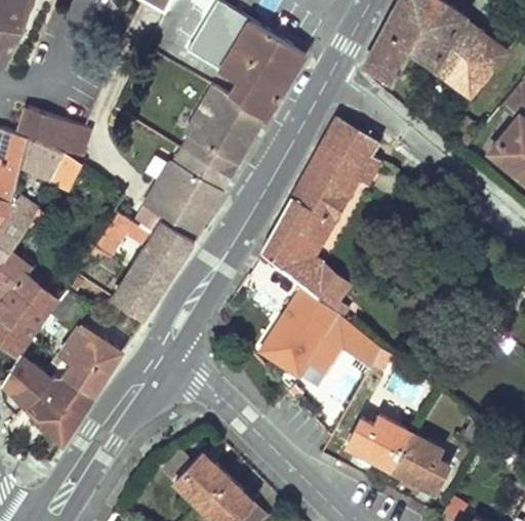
[(29,0),(0,0),(0,59),(6,61),(24,27),(21,26),(29,0)]
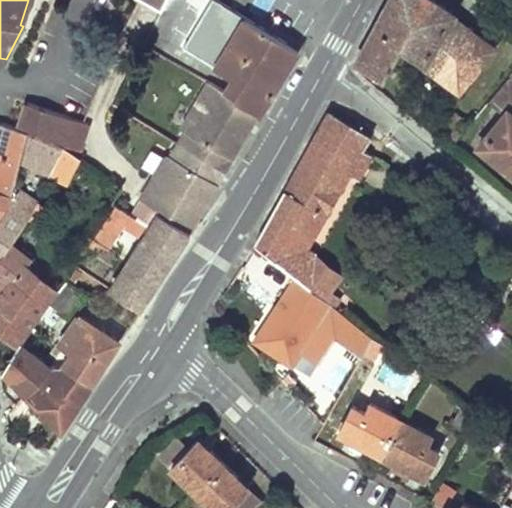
[(137,0),(162,13),(169,0),(137,0)]
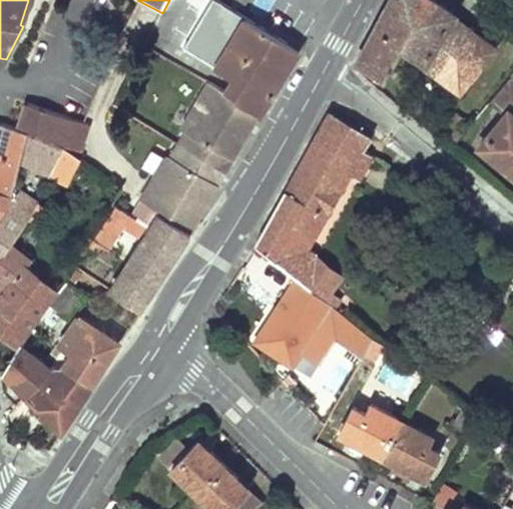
[(454,18),(426,0),(391,0),(356,66),(385,83),(402,51),(460,95),(494,52),(452,21),(454,18)]
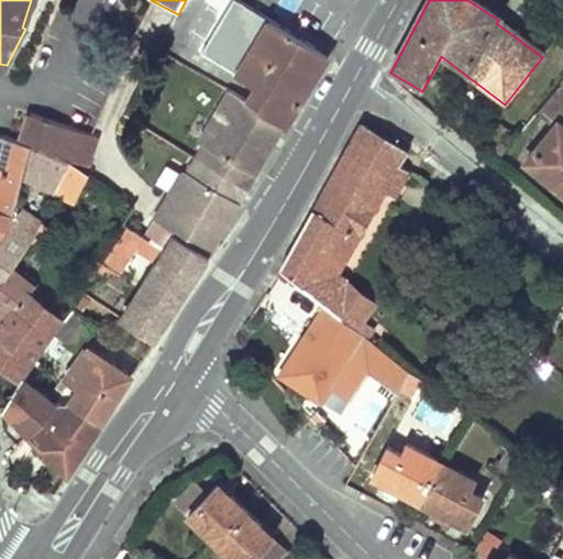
[(245,105),(285,130),(307,94),(328,57),(268,22),(245,59),(235,76),(255,88),(245,105)]
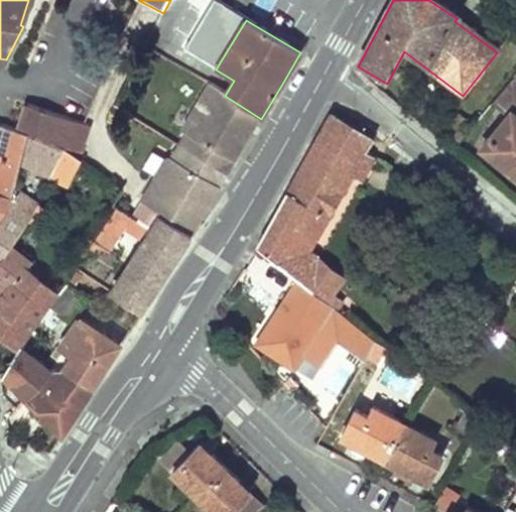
[(185,136),(177,148),(204,164),(212,152),(234,165),(245,146),(240,143),(245,136),(249,139),(261,119),(225,96),(209,86),(182,127),(185,136)]
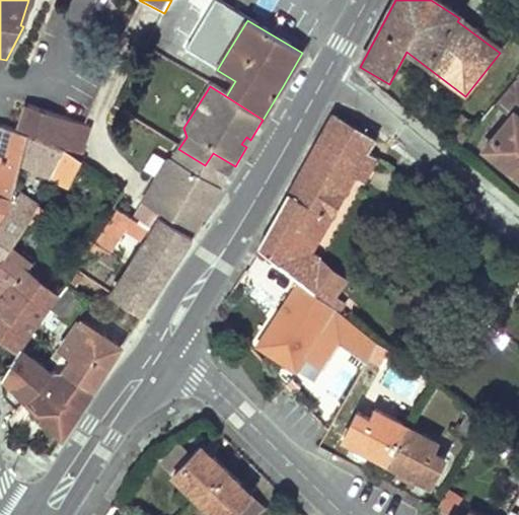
[(90,129),(26,106),(17,132),(29,135),(65,151),(81,154),(90,129)]
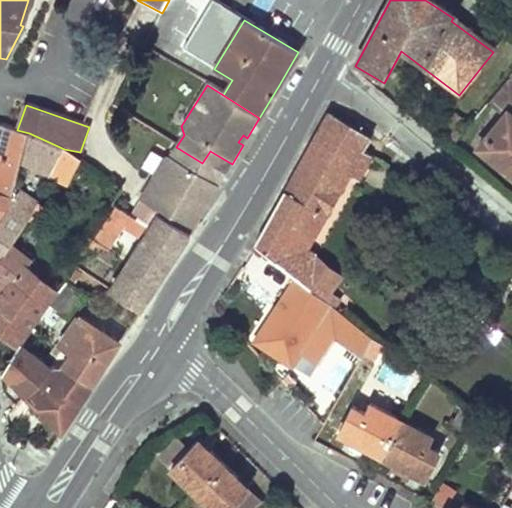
[(371,138),(329,113),(253,245),(310,291),(336,311),(342,304),(332,295),(344,280),(307,252),(350,177),(359,183),(371,158),(363,153),(371,138)]
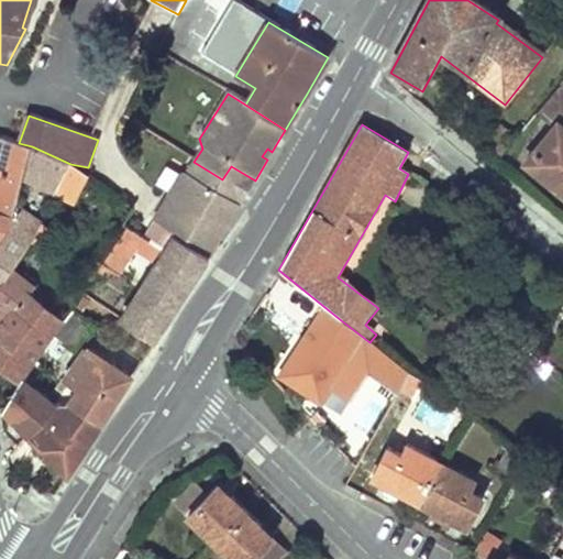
[(562,129),(558,124),(526,163),(562,194),(562,129)]
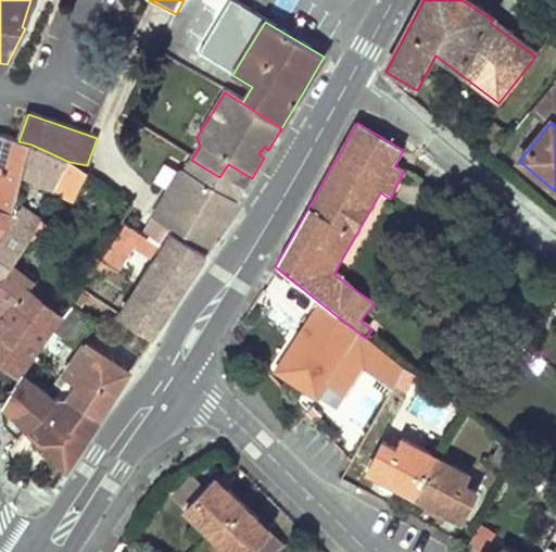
[(19,141),(0,137),(0,236),(4,230),(14,207),(22,178),(32,145),(19,141)]
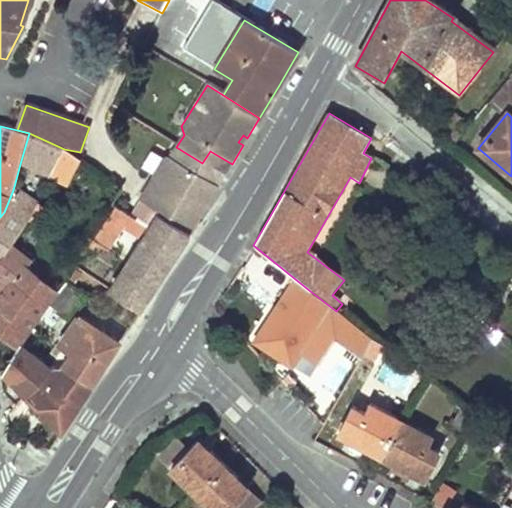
[(64,149),(29,133),(20,164),(41,173),(37,180),(45,186),(50,177),(64,149)]
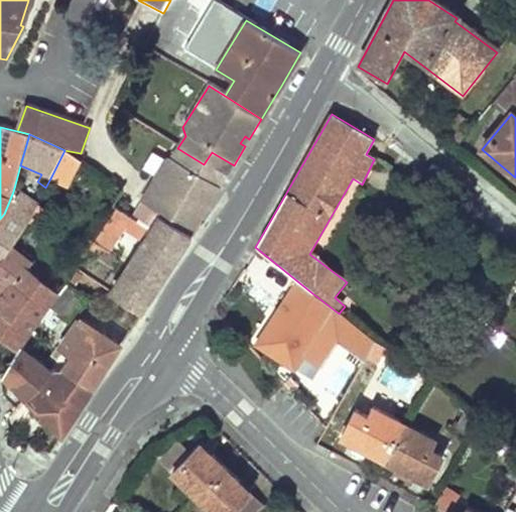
[(240,143),(245,146),(249,139),(245,136),(240,143)]
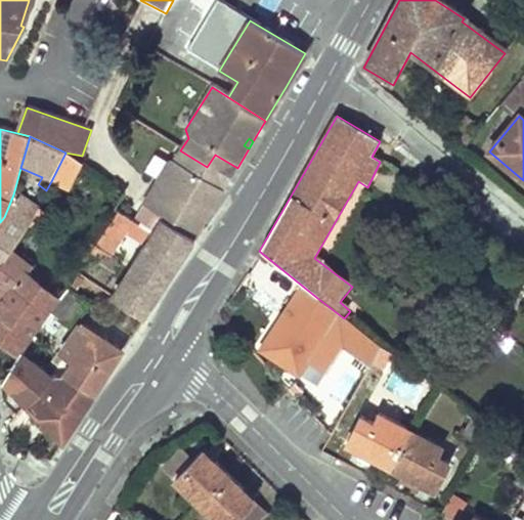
[(163,166),(138,204),(162,219),(193,239),(207,220),(202,216),(206,210),(211,214),(223,192),(200,178),(207,167),(180,150),(173,163),(163,166)]
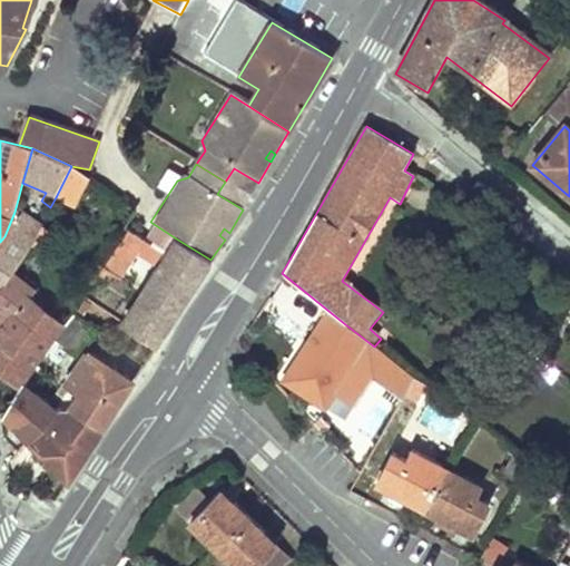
[(71,166),(56,197),(76,206),(90,179),(71,166)]
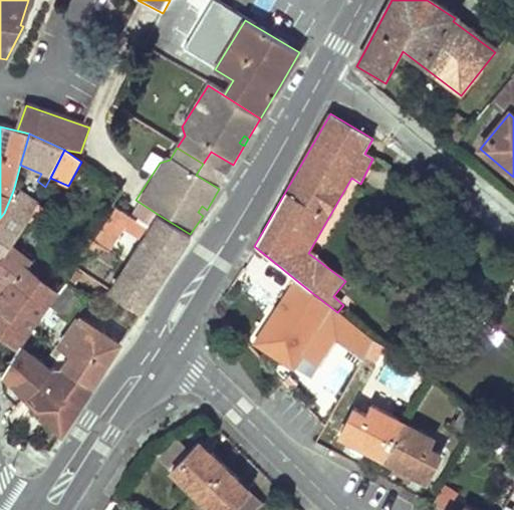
[(203,164),(225,177),(233,165),(211,152),(203,164)]
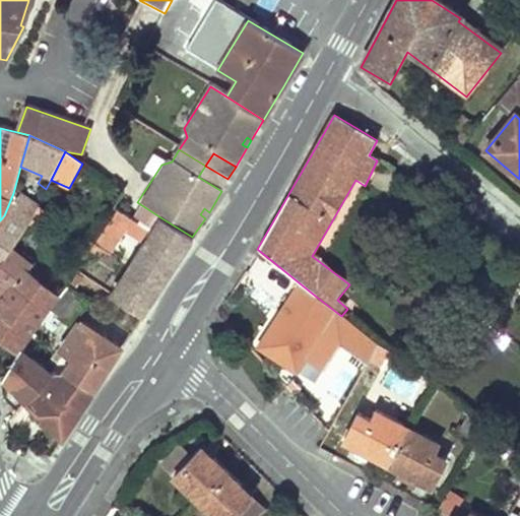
[(205,166),(198,177),(221,191),(228,179),(205,166)]
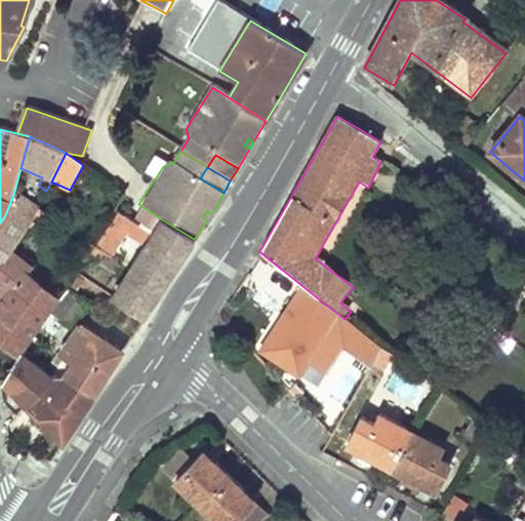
[(4,217),(0,223),(0,264),(5,257),(18,240),(26,228),(36,208),(13,195),(4,217)]
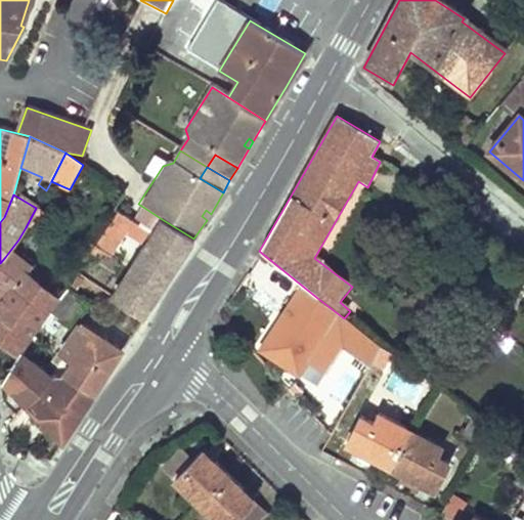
[(36,208),(26,227),(38,235),(50,217),(36,208)]
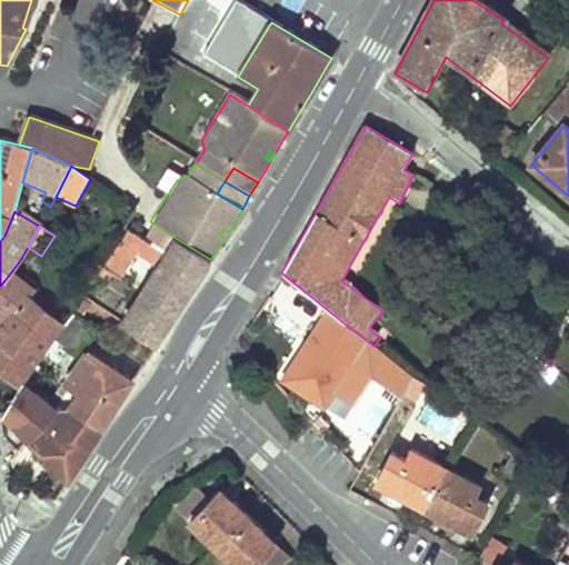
[(219,235),(225,239),(227,236),(229,233),(223,228),(219,235)]
